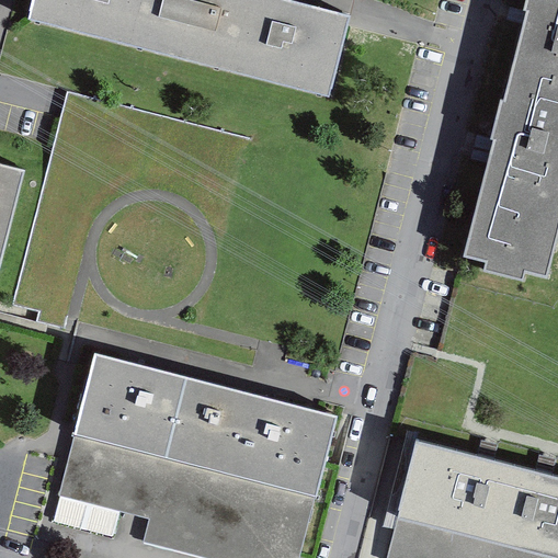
[(31,0),(27,15),(104,35),(112,0),(31,0)]
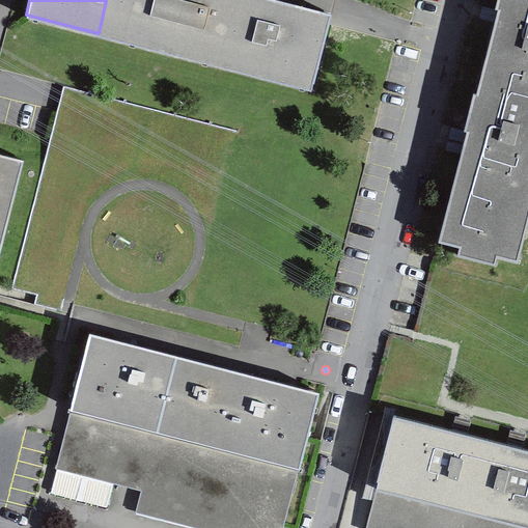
[(106,0),(99,33),(167,51),(178,0),(106,0)]
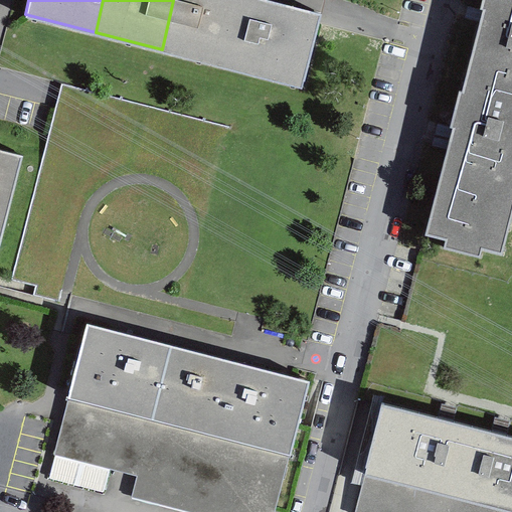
[(234,67),(249,0),(173,0),(162,49),(234,67)]
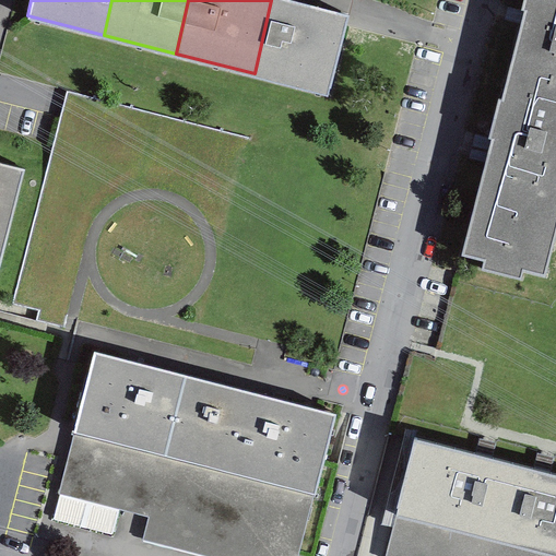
[(346,11),(302,0),(271,0),(255,73),(326,91),(346,11)]
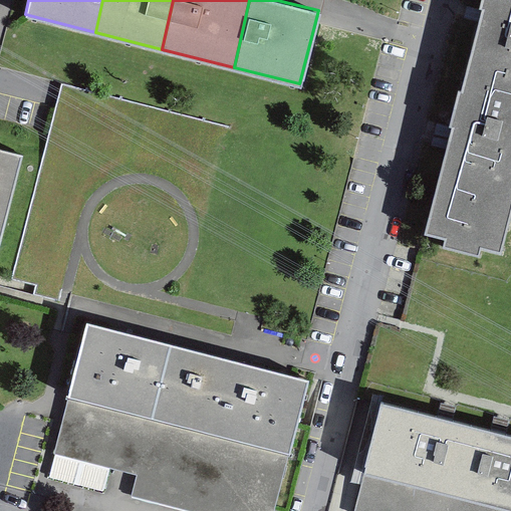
[(483,0),(464,78),(510,90),(510,0),(483,0)]
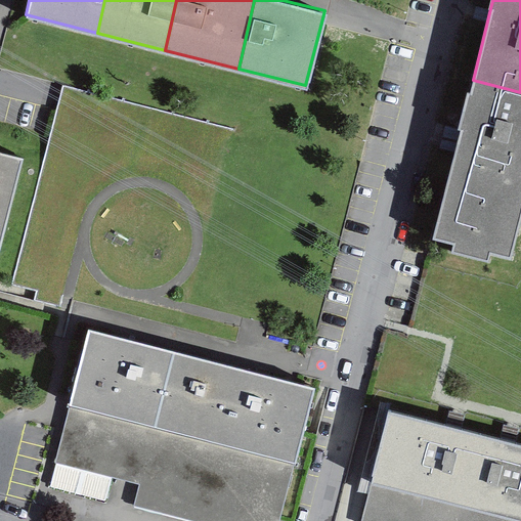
[(520,208),(520,92),(473,80),(433,236),(453,242),(451,252),(486,260),(488,251),(509,257),(520,208)]
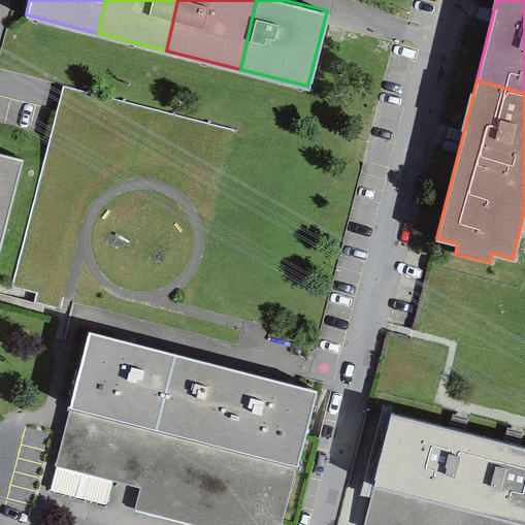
[(0,242),(23,157),(0,151),(0,242)]
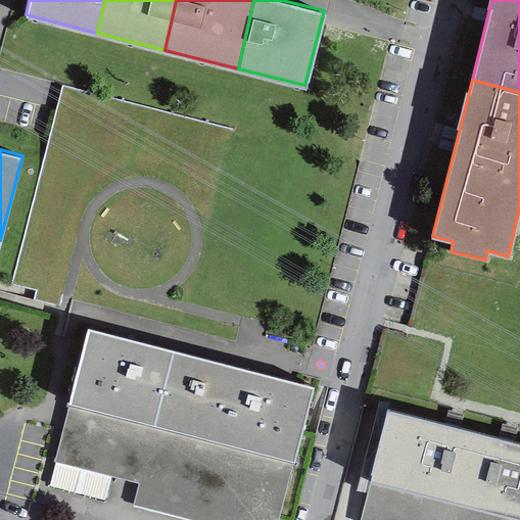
[(134,506),(171,515),(211,360),(91,329),(56,462),(140,483),(134,506)]
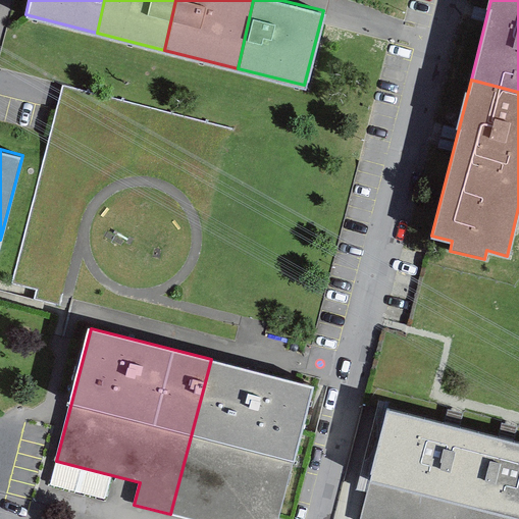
[(276,518),(311,384),(211,359),(170,514),(190,518),(276,518)]
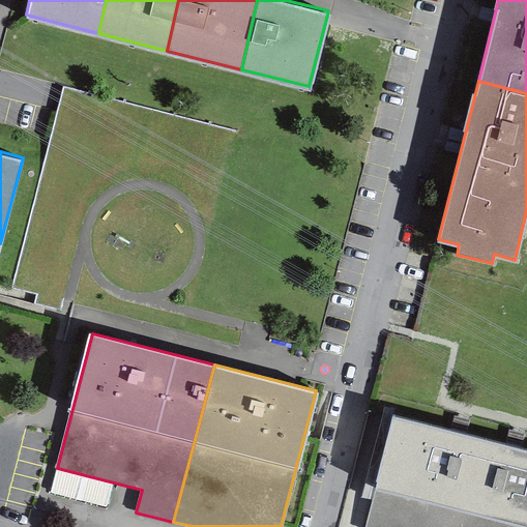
[(468,526),(489,440),(393,417),(367,526),(468,526)]
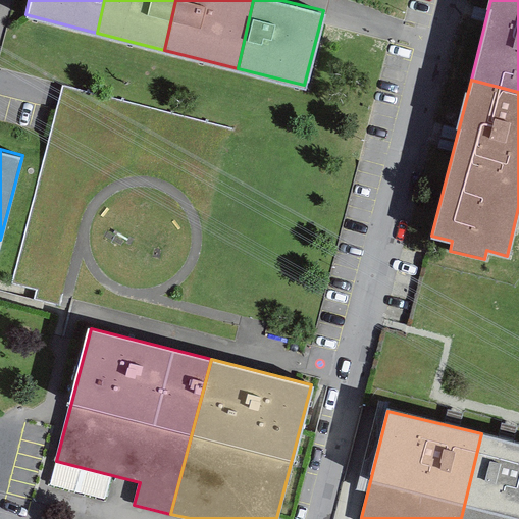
[(518,518),(518,443),(481,433),(461,518),(518,518)]
